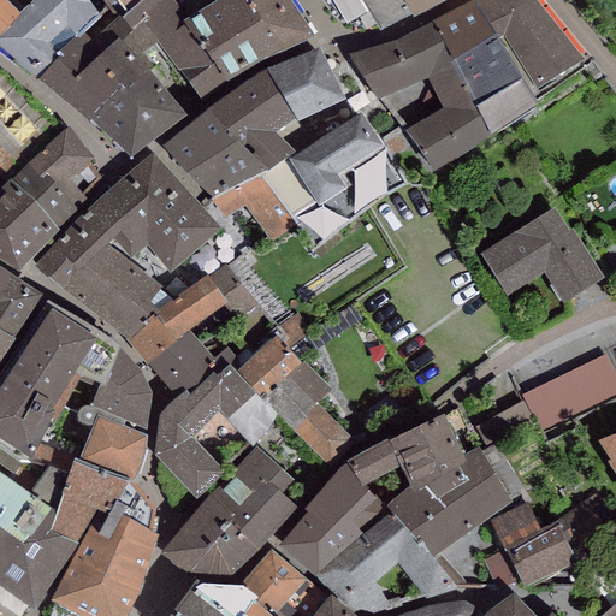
[(0,0),(0,30),(21,10),(10,0),(0,0)]
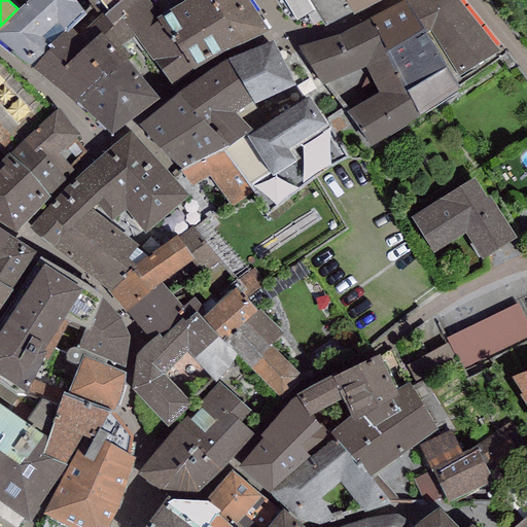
[(26,0),(18,8),(0,26),(0,36),(33,64),(35,62),(32,61),(65,28),(67,30),(71,25),(86,11),(77,0),(26,0)]
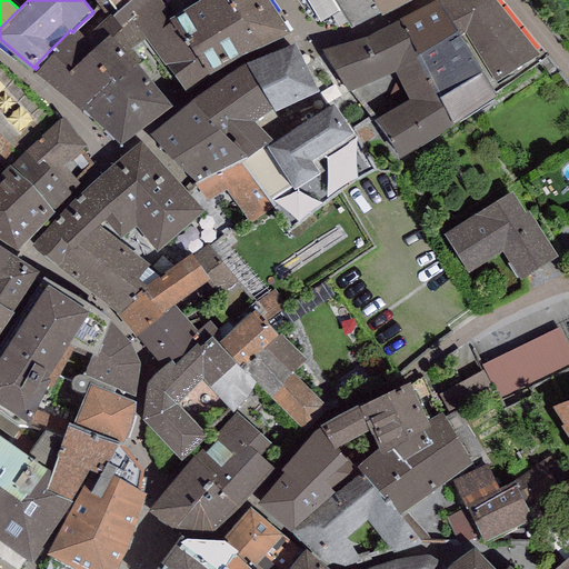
[(83,0),(93,12),(108,30),(136,60),(171,102),(209,72),(168,15),(172,12),(161,0),(83,0)]
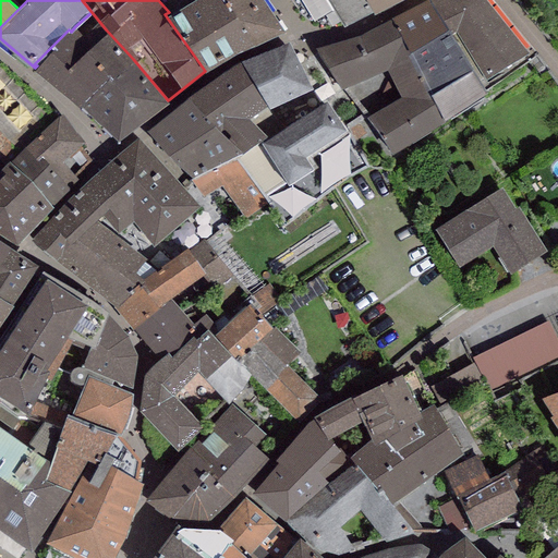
[(187,0),(169,12),(165,14),(205,71),(230,56),(256,44),(225,0),(187,0)]
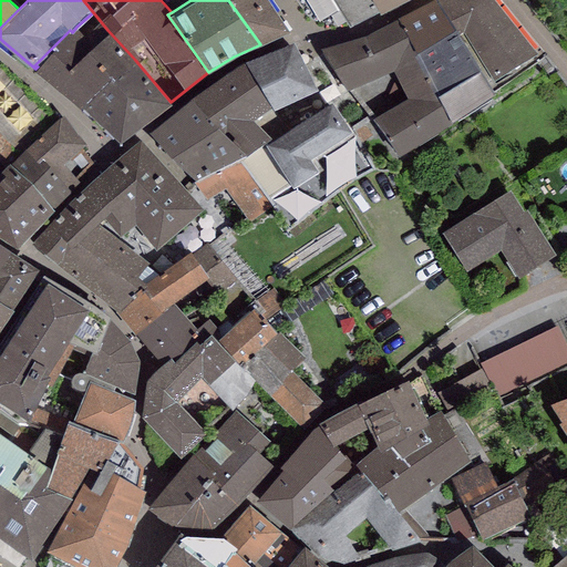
[(270,0),(228,0),(260,44),(291,30),(270,0)]
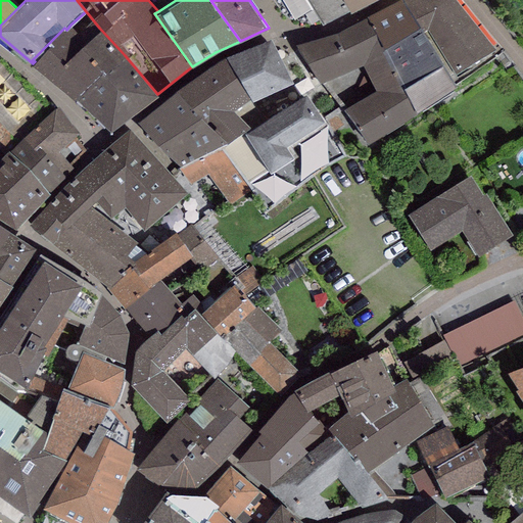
[(397,0),(338,33),(296,44),(321,83),(363,63),(375,89),(343,109),(368,142),(457,83),(405,0),(397,0)]
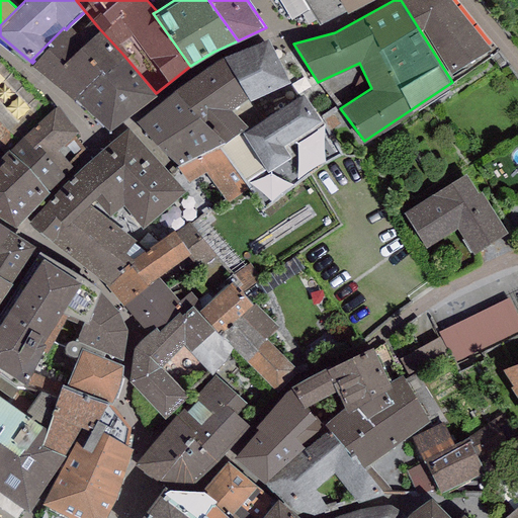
[(304,0),(319,25),(346,9),(347,11),(369,0),(304,0)]
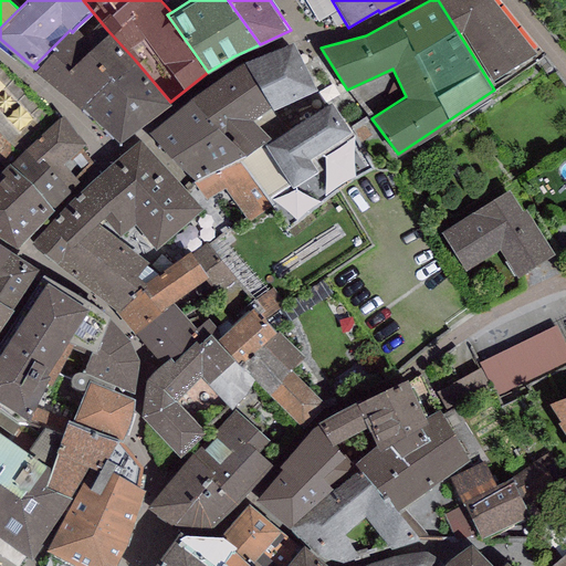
[(441,0),(493,77),(536,52),(494,0),(441,0)]
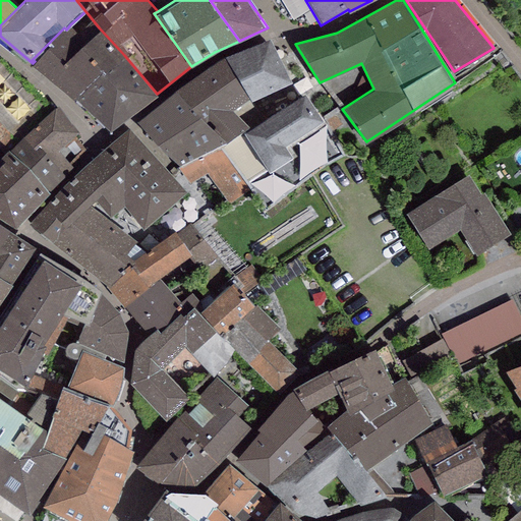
[(124,55),(99,27),(88,39),(70,24),(66,30),(64,27),(32,60),(35,61),(33,63),(75,100),(76,98),(104,70),(124,55)]
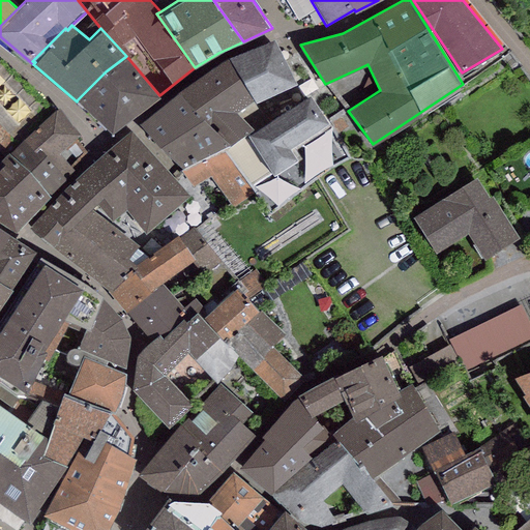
[(274,36),(229,56),(256,98),(298,82),(274,36)]
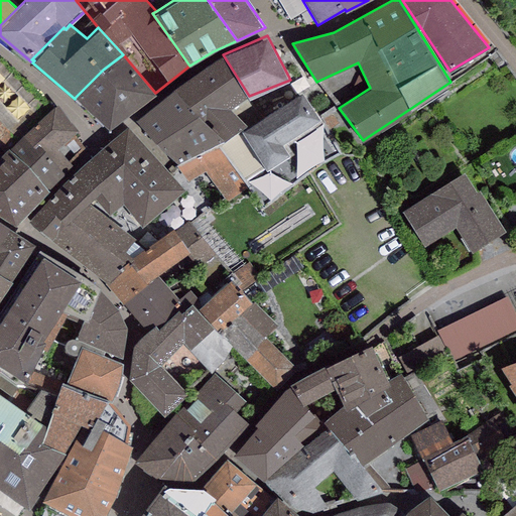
[(155,93),(123,54),(103,70),(76,97),(109,129),(155,93)]
